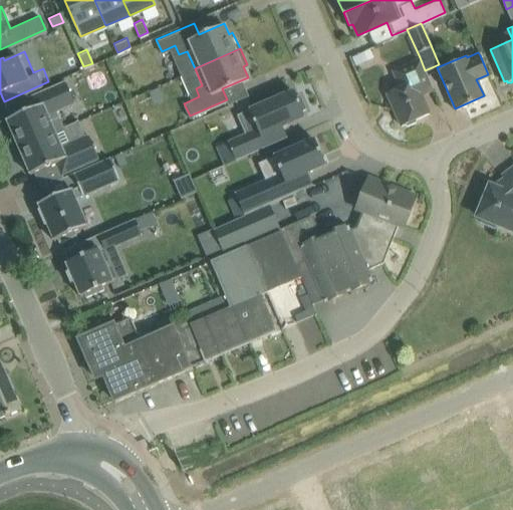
[(420,57),(393,69),(400,85),(387,91),(400,123),(404,122),(406,124),(414,120),(415,117),(429,111),(420,92),(432,87),(425,70),(420,57)]
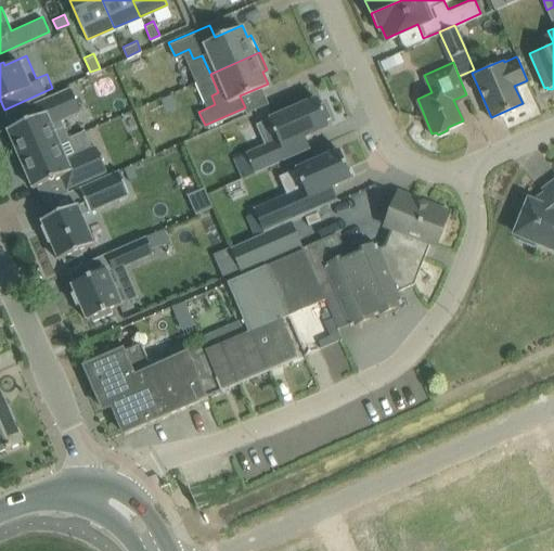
[(34,115),(5,127),(11,139),(7,141),(15,158),(67,136),(60,118),(63,116),(59,106),(75,99),(69,86),(28,103),(34,115)]
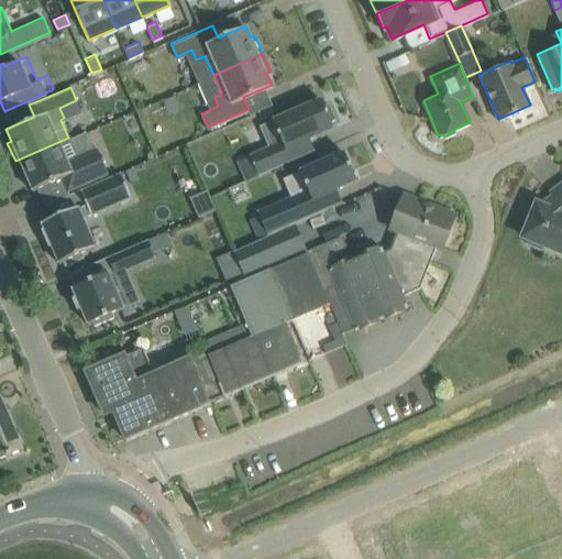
[(272,118),(281,139),(249,153),(257,173),(290,159),(286,146),(332,125),(330,119),(334,117),(328,102),(323,103),(320,97),(272,118)]
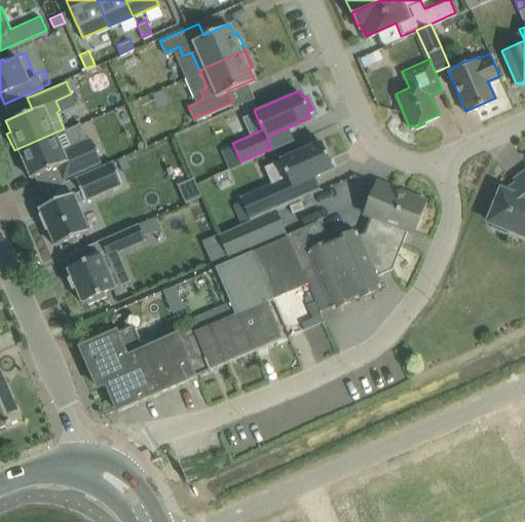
[(64,128),(13,151),(22,168),(25,165),(30,177),(34,175),(57,165),(62,177),(63,177),(100,160),(89,136),(71,144),(64,128)]
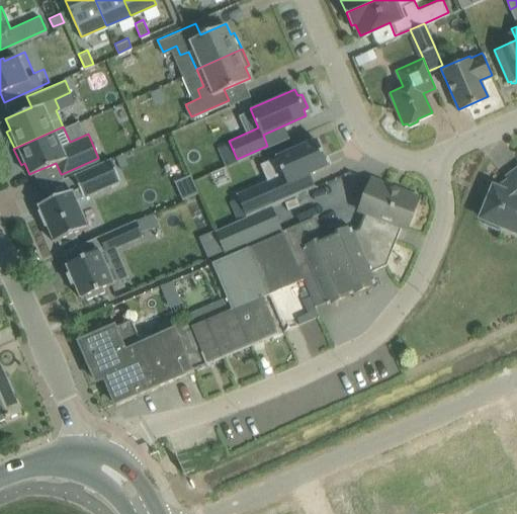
[(267,179),(236,192),(246,216),(271,204),(295,193),(290,180),(309,172),(328,165),(316,138),(275,155),(282,172),(267,179)]
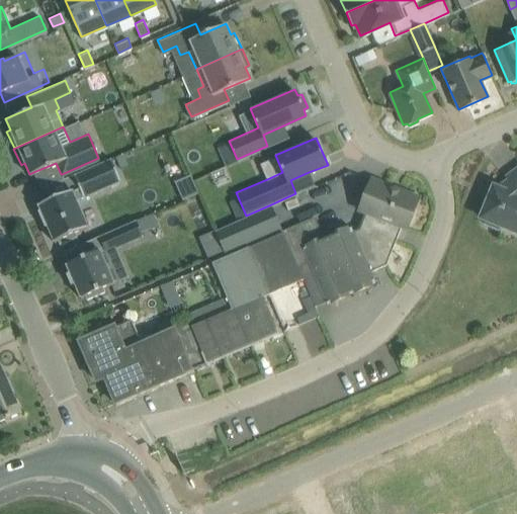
[(52,197),(37,203),(40,209),(38,209),(45,224),(47,224),(54,240),(58,239),(59,243),(76,235),(75,231),(87,226),(75,198),(119,179),(110,157),(73,173),(78,185),(52,197)]
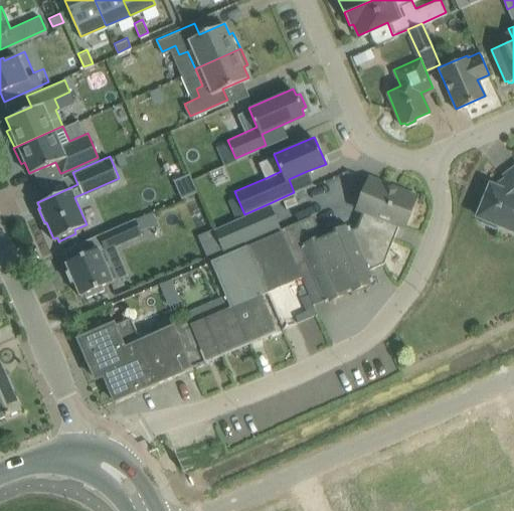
[(513,164),(502,174),(504,177),(494,185),(490,183),(477,214),(513,229),(513,164)]
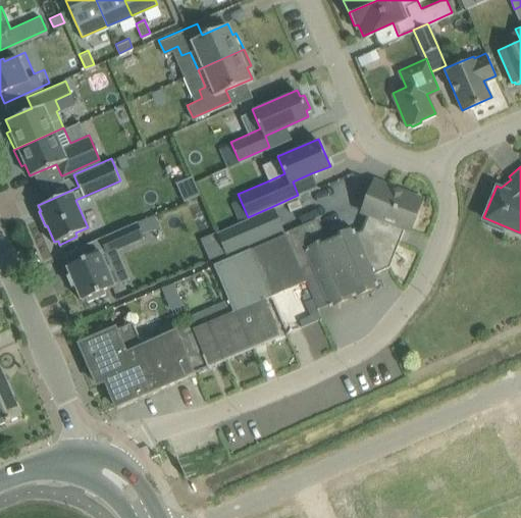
[(360,228),(388,265),(404,226),(409,228),(421,197),(373,178),(361,210),(368,212),(360,228)]
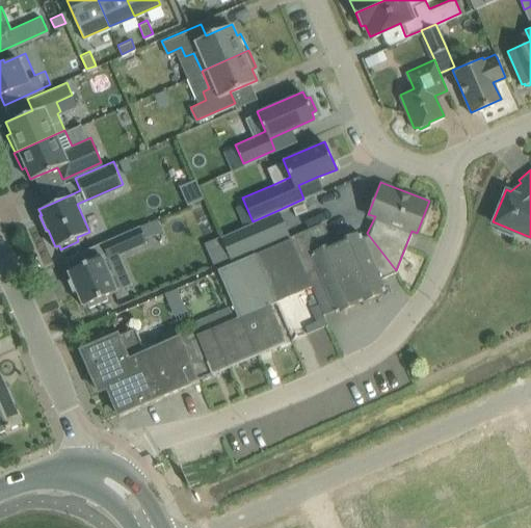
[(253,221),(220,236),(230,257),(232,263),(290,237),(279,210),(253,221)]
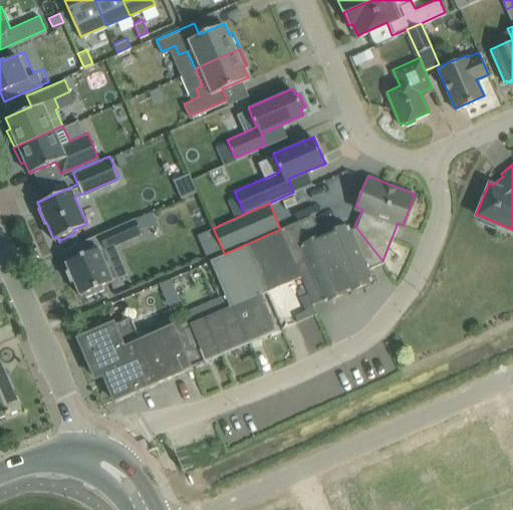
[(68,259),(65,260),(68,270),(65,271),(70,280),(72,279),(79,293),(83,292),(85,295),(103,287),(101,284),(112,279),(105,265),(111,262),(105,247),(112,244),(132,236),(141,232),(134,217),(83,239),(88,250),(68,259)]
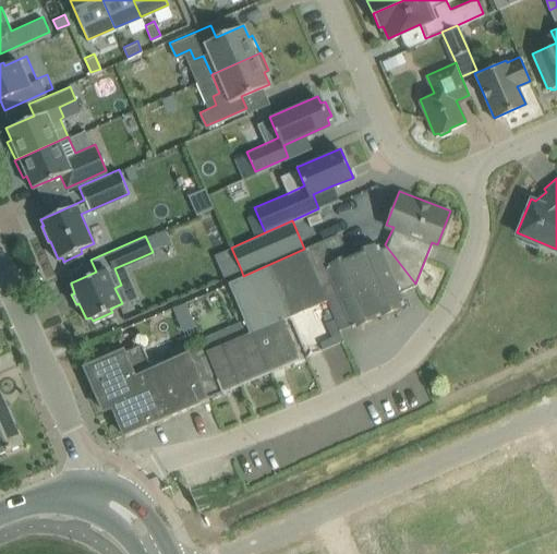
[(415,284),(385,244),(379,247),(377,243),(314,271),(334,317),(338,327),(350,322),(351,324),(403,302),(398,290),(415,284)]
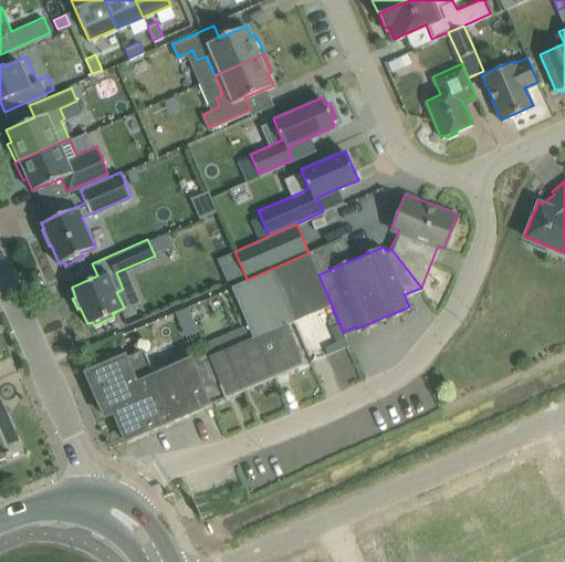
[(207,351),(192,357),(194,362),(206,389),(210,402),(225,395),(303,362),(294,342),(285,322),(293,319),(309,312),(331,303),(318,274),(311,258),(309,253),(309,252),(247,280),(231,285),(253,336),(208,355),(207,351)]
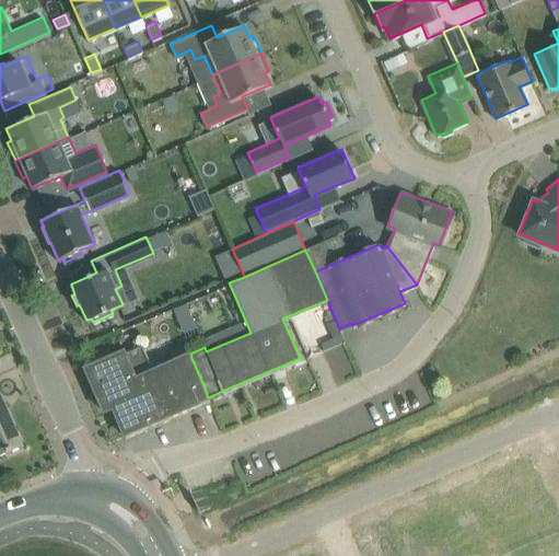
[(330,336),(318,342),(321,348),(341,339),(333,319),(324,322),(330,336)]
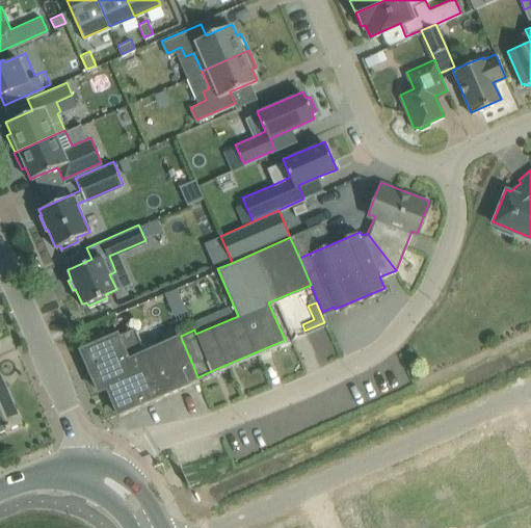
[(181,336),(180,337),(144,351),(134,327),(117,335),(116,334),(81,349),(98,389),(107,386),(118,414),(198,379),(197,377),(181,336)]
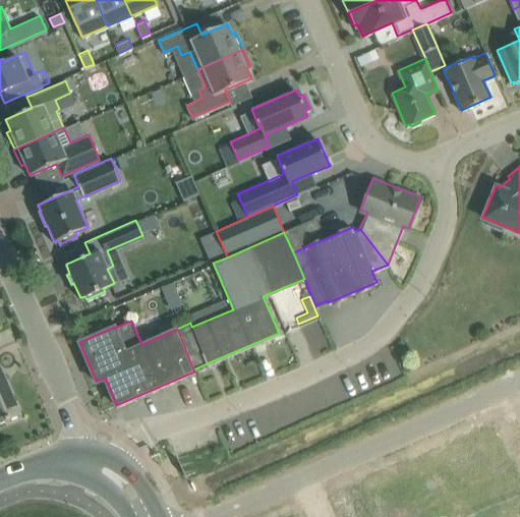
[(0,421),(20,413),(0,366),(0,421)]
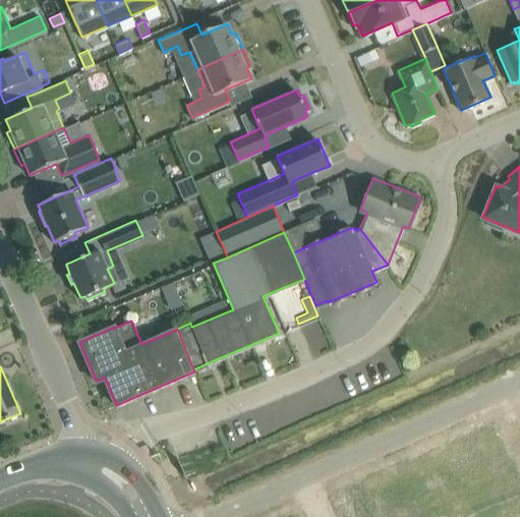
[(519,516),(519,508),(500,516),(519,516)]
